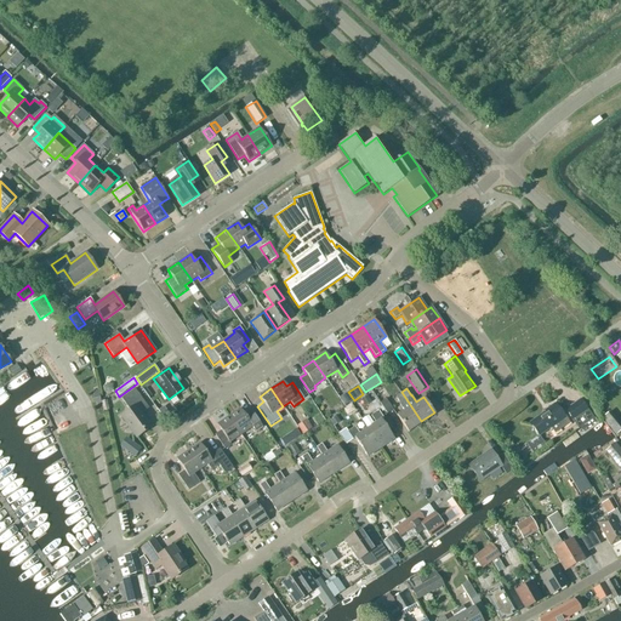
[(136,437),(149,426),(141,414),(148,408),(135,389),(121,399),(130,410),(121,416),(136,437)]
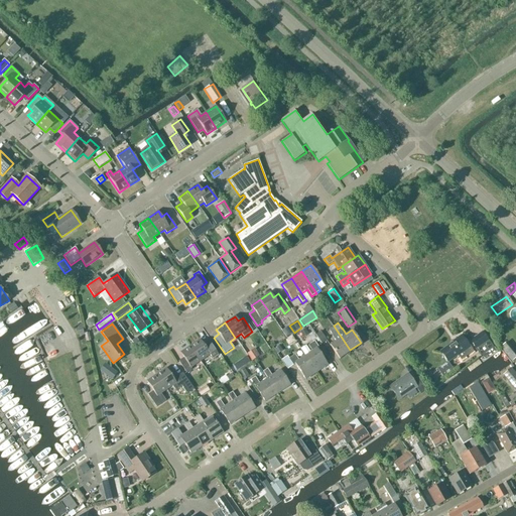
[(350,350),(334,326),(329,329),(333,334),(332,335),(336,340),(330,344),(340,358),(350,350)]
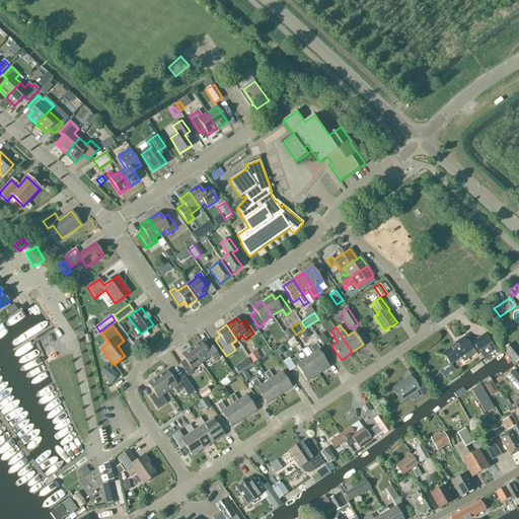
[(328,342),(335,339),(330,330),(324,334),(328,342)]
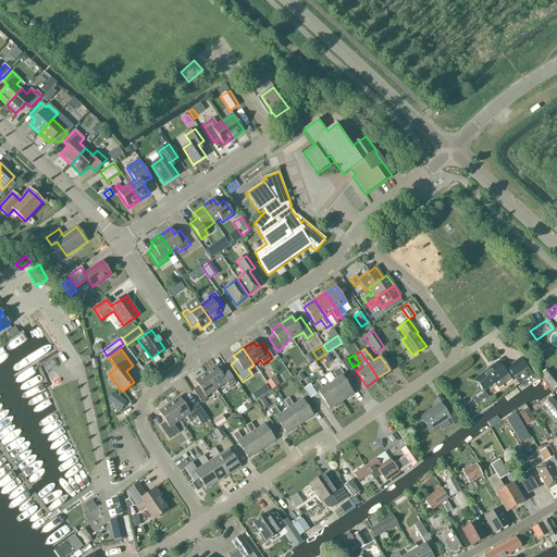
[(347,369),(353,366),(346,356),(341,360),(347,369)]
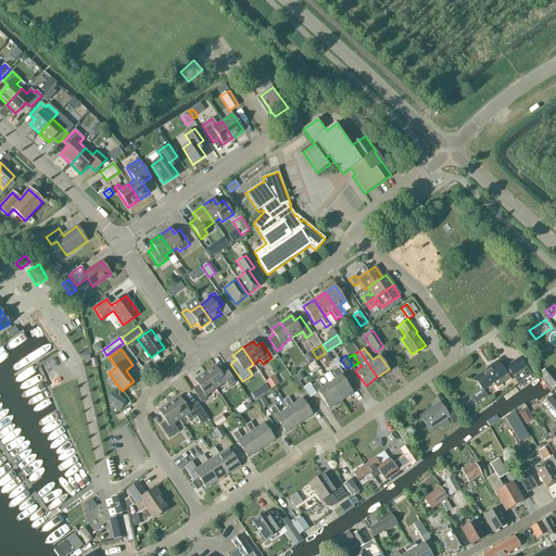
[(536,376),(532,370),(530,373),(519,357),(506,367),(518,383),(519,383),(521,387),(536,376)]
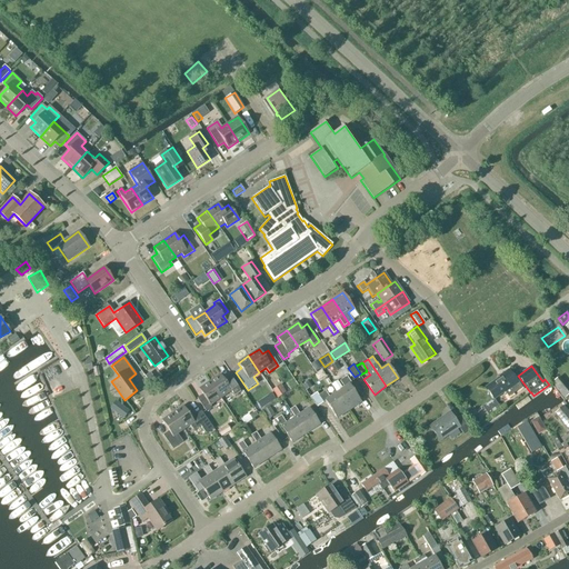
[(518,383),(509,371),(509,370),(499,377),(500,378),(486,388),(493,400),(505,392),(508,397),(521,388),(518,383)]
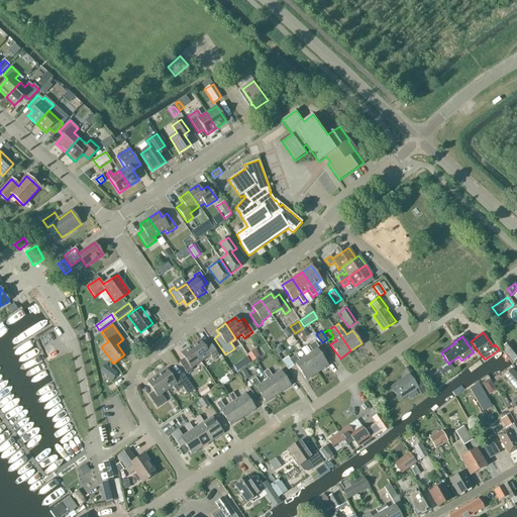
[(200,340),(191,347),(201,362),(210,355),(213,359),(218,356),(209,341),(203,345),(200,340)]
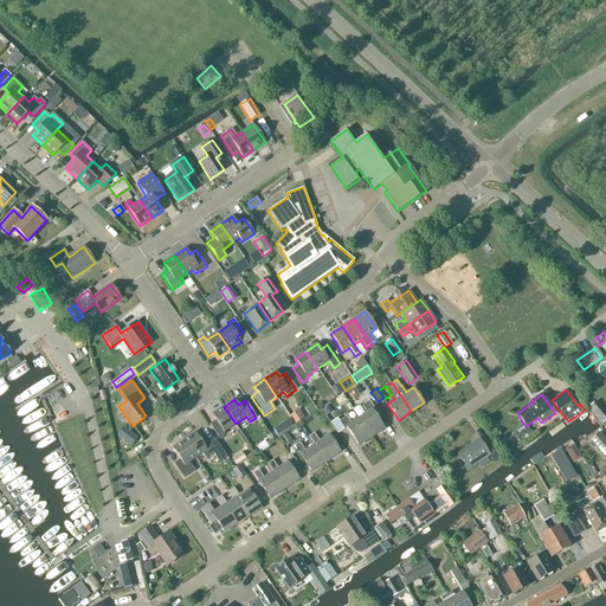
[(359,418),(372,437),(385,429),(372,411),(374,408),(369,401),(362,406),(367,413),(359,418)]
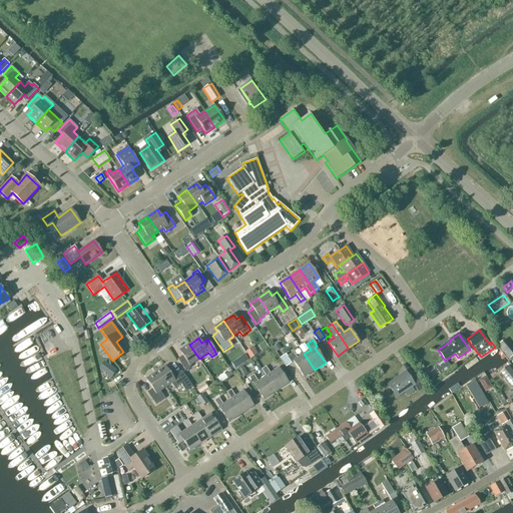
[(512,356),(512,351),(504,340),(497,346),(508,360),(512,356)]
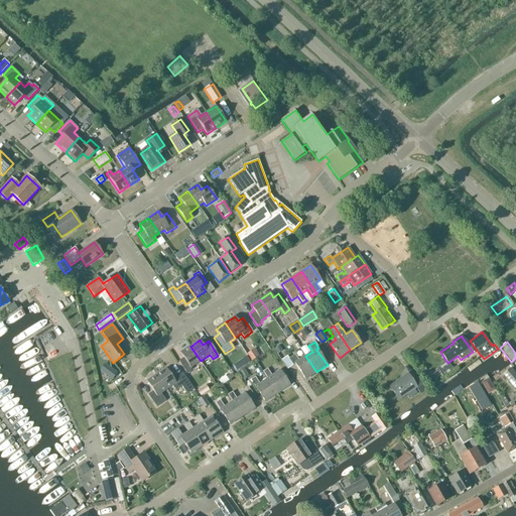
[(190,368),(201,361),(190,347),(180,353),(183,358),(178,361),(186,373),(191,370),(190,368)]
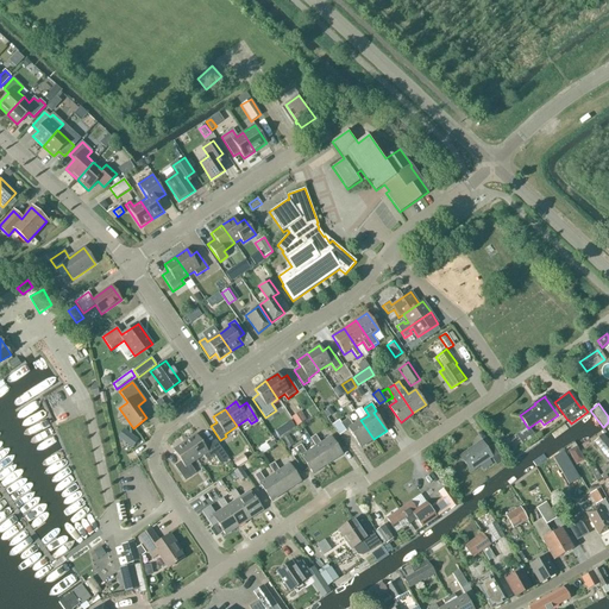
[(374,439),(360,420),(353,426),(347,419),(340,424),(346,432),(349,429),(360,449),(374,439)]
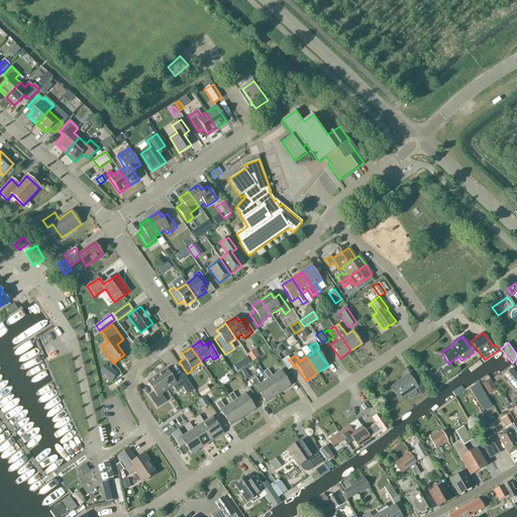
[(288,357),(282,362),(288,370),(294,367),(289,359),(288,357)]
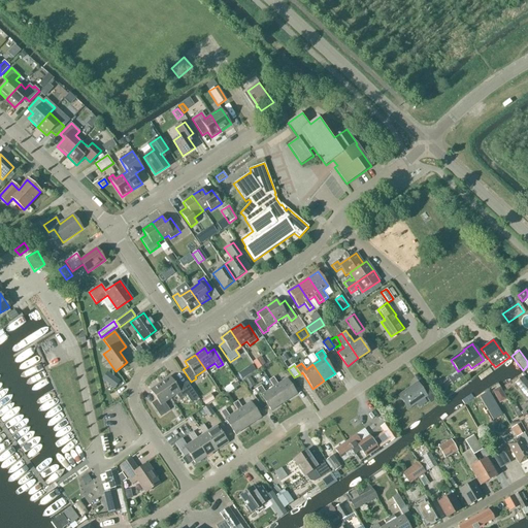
[(110,370),(103,377),(114,389),(122,382),(110,370)]
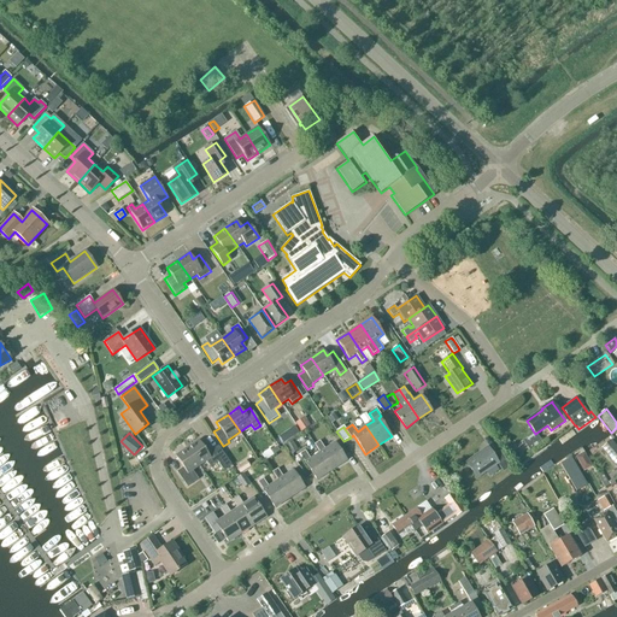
[(219,447),(209,454),(199,440),(187,448),(199,466),(206,462),(210,466),(217,462),(223,470),(231,465),(219,447)]
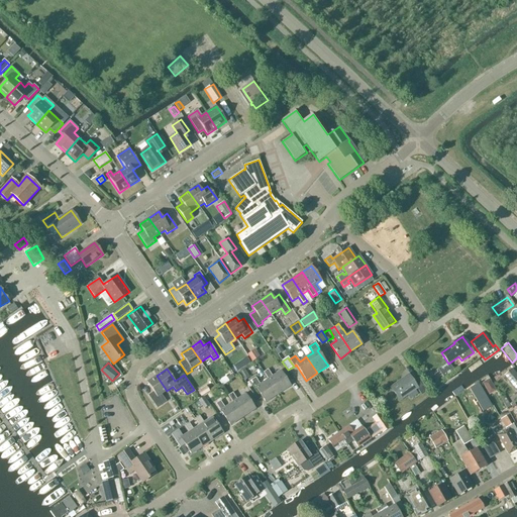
[(291,386),(282,371),(273,377),(269,370),(265,373),(269,380),(279,394),(291,386)]
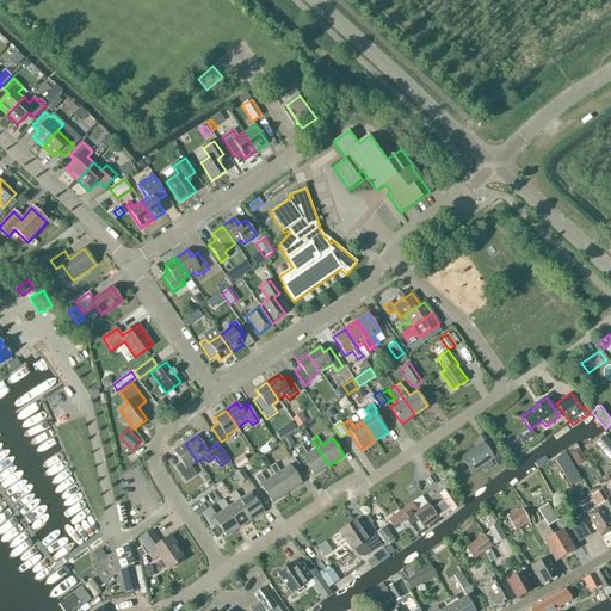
[(610,462),(610,443),(605,437),(594,445),(610,463),(610,462)]
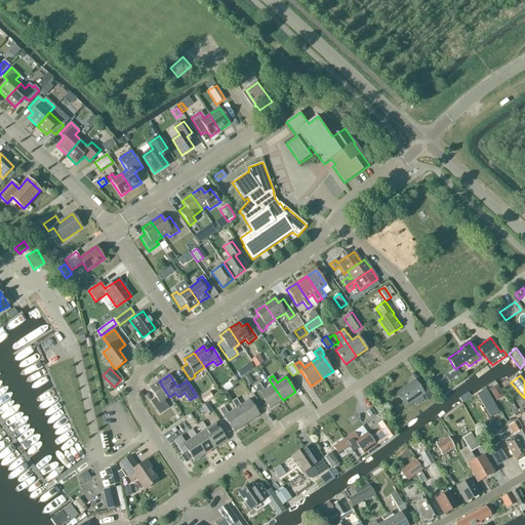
[(169,397),(159,381),(149,389),(156,398),(151,401),(159,414),(168,408),(163,401),(169,397)]
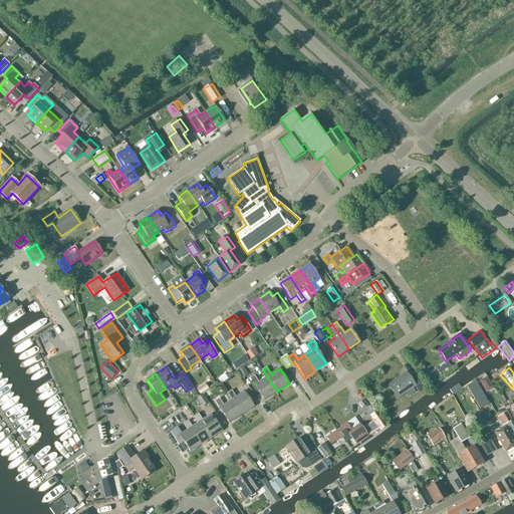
[(420,393),(425,389),(416,376),(411,380),(406,373),(389,386),(398,399),(415,386),(420,393)]
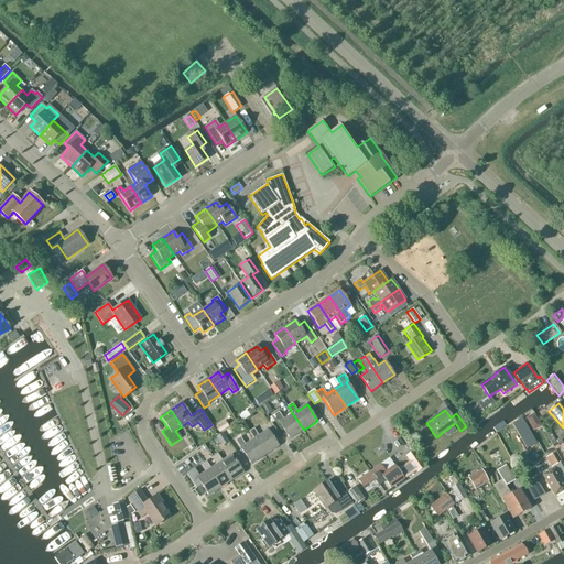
[(290,438),(304,430),(293,414),(284,420),(280,412),(274,415),(290,438)]
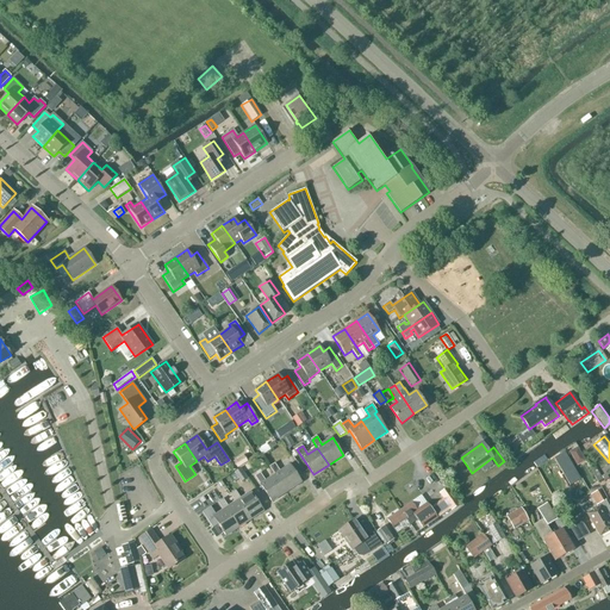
[(511,447),(505,450),(511,458),(516,454),(511,447)]
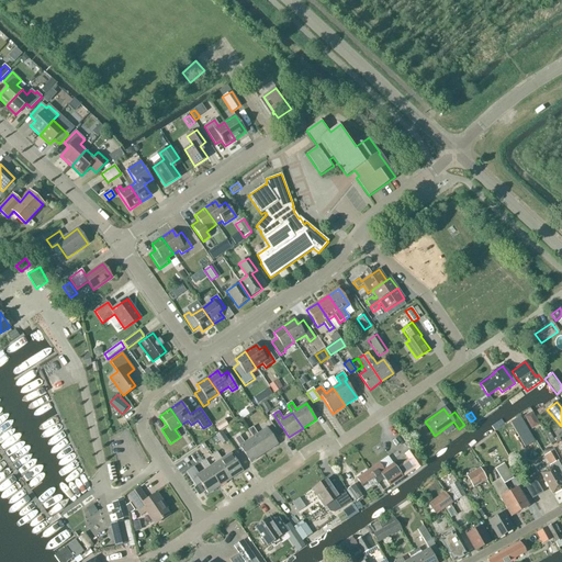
[(525,416),(532,429),(541,425),(532,412),(525,416)]
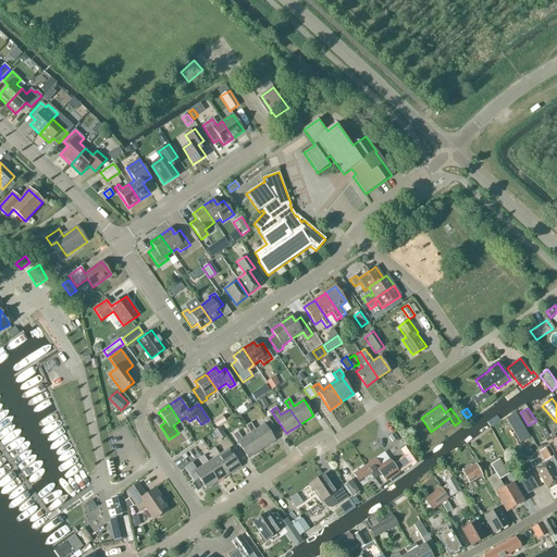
[(226,423),(222,417),(212,422),(217,429),(226,423)]
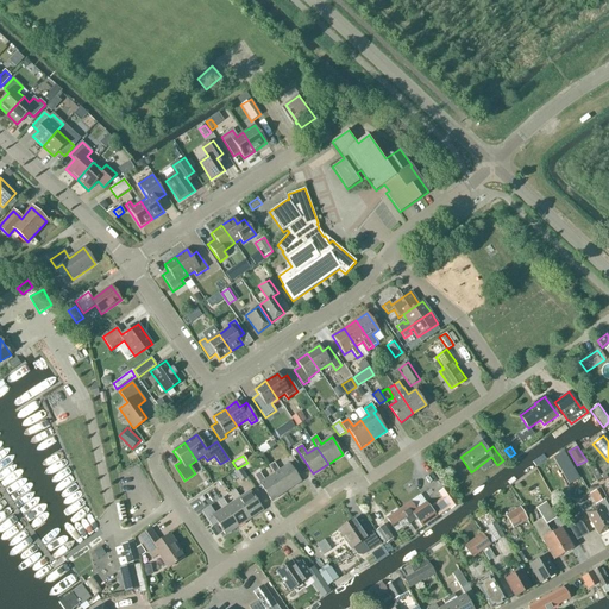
[(274,463),(269,466),(286,491),(300,482),(289,464),(280,471),(274,463)]
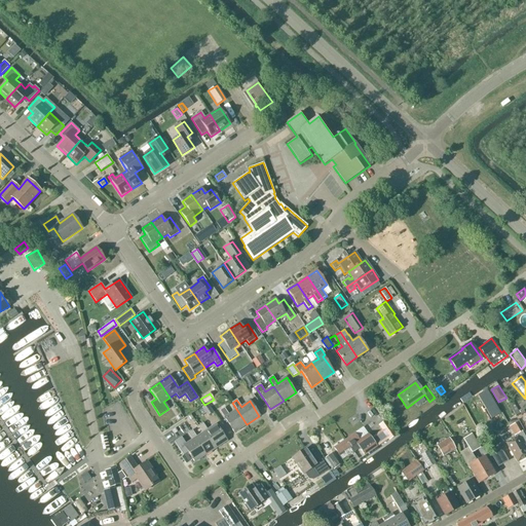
[(234,433),(247,424),(232,403),(236,410),(228,415),(224,408),(220,411),(234,433)]
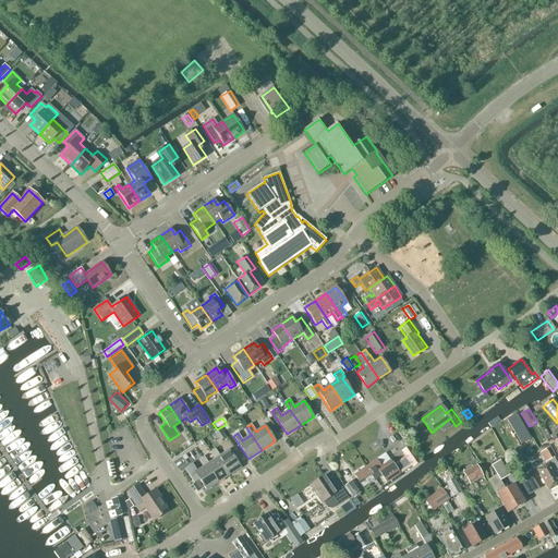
[(226,438),(220,428),(214,433),(220,441),(226,438)]
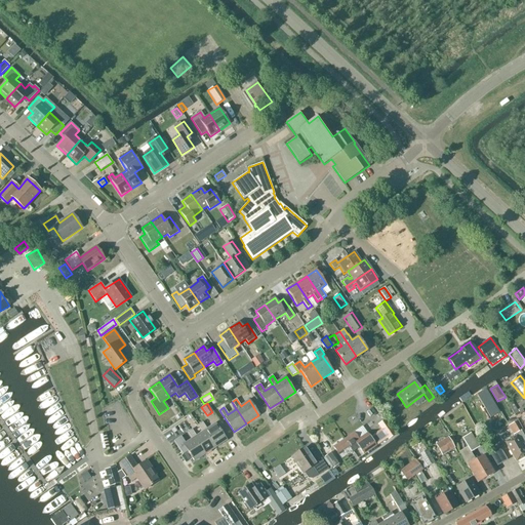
[(354,433),(345,439),(353,451),(355,450),(359,448),(364,454),(375,446),(386,439),(387,438),(388,439),(394,434),(384,419),(377,423),(380,428),(379,429),(369,436),(367,433),(363,436),(358,439),(354,433)]
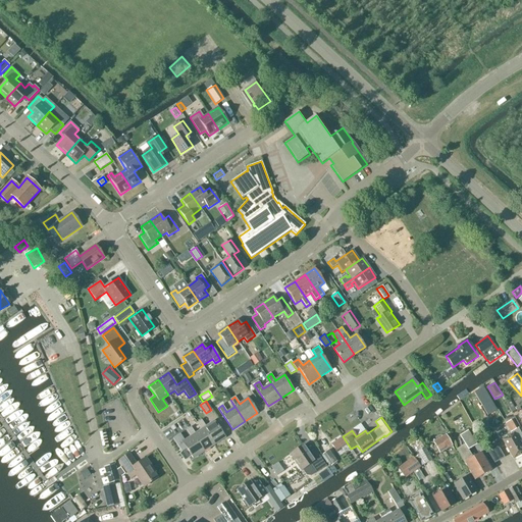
[(521,454),(521,448),(518,442),(521,439),(521,435),(513,419),(511,421),(506,424),(512,434),(502,440),(513,459),(521,454)]
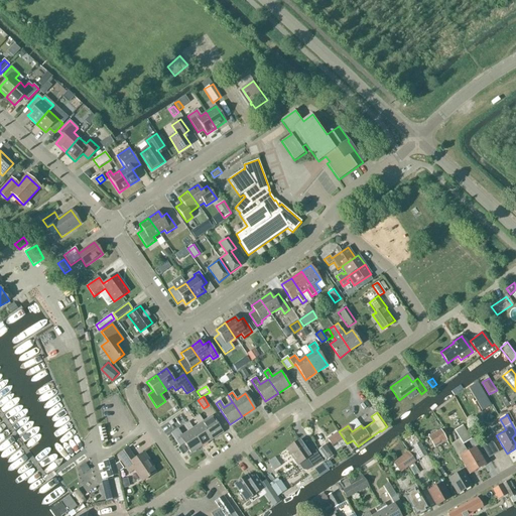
[(199,415),(197,416),(212,439),(223,432),(212,416),(204,422),(199,415)]
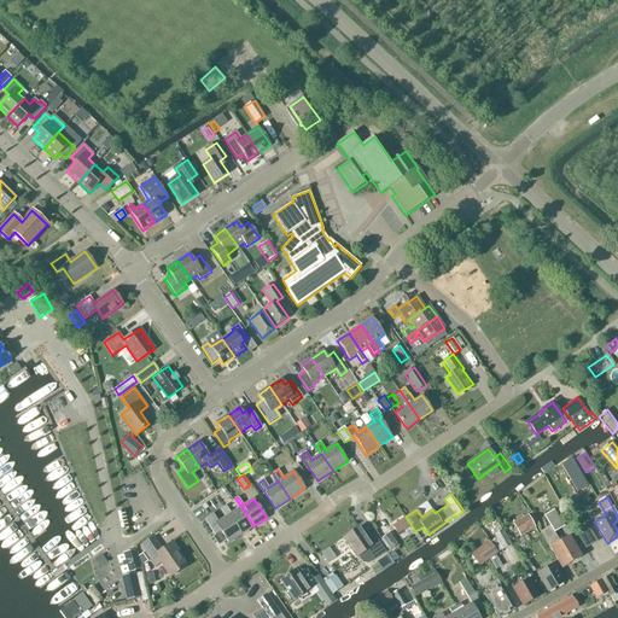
[(233,501),(235,506),(238,509),(231,514),(226,506),(223,507),(242,535),(254,526),(235,499),(233,501)]
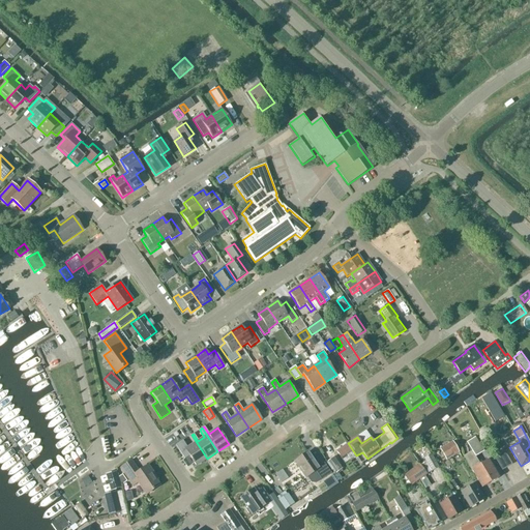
[(189,437),(194,443),(187,448),(182,441),(176,445),(184,459),(189,455),(196,466),(207,459),(192,435),(189,437)]
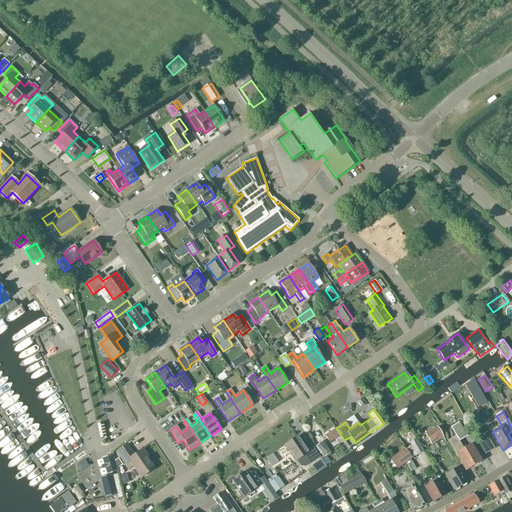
[(103,423),(97,424),(100,439),(106,437),(103,423)]
